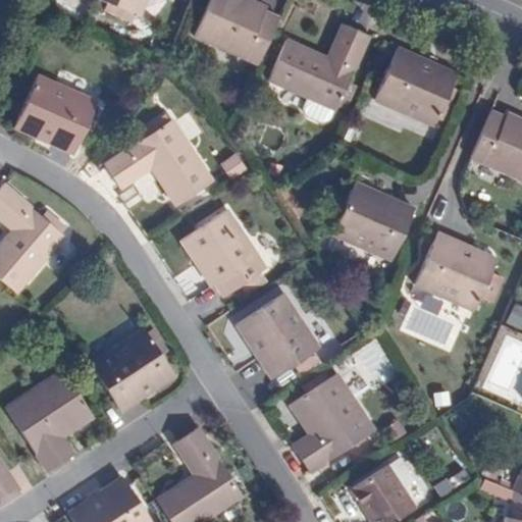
[(99,0),(123,10),(138,16),(143,18),(151,0),(99,0)]
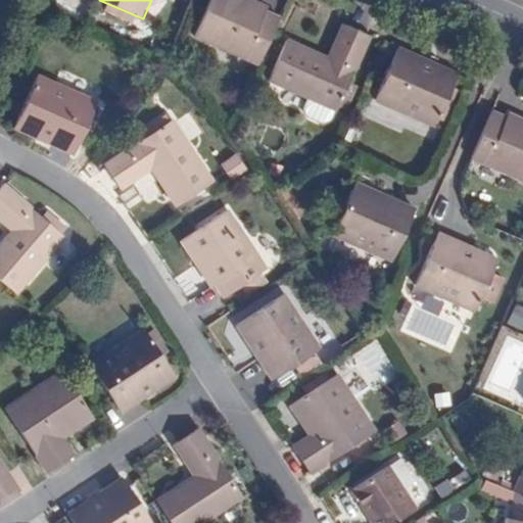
[(257,65),(280,16),(267,11),(243,2),(243,0),(211,0),(194,38),(257,65)]
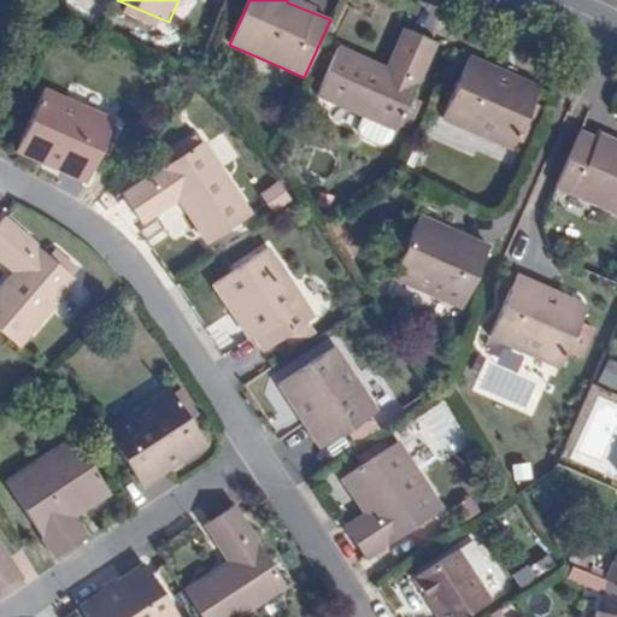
[(287,0),(287,3),(315,13),(317,9),(300,0),(287,0)]
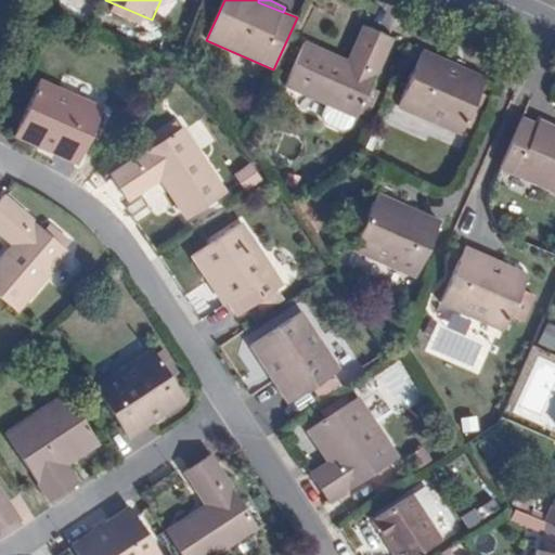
[(143,23),(146,17),(131,11),(130,16),(143,23)]
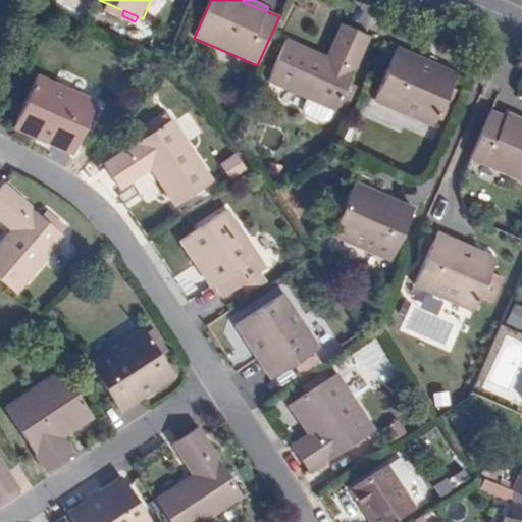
[(338,110),(343,100),(370,37),(342,25),(328,56),(288,39),(269,83),(337,113),(338,110)]
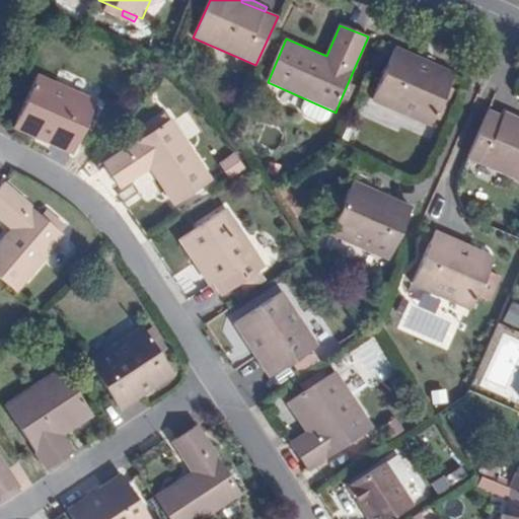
[(456,74),(395,48),(372,100),(433,128),(456,74)]
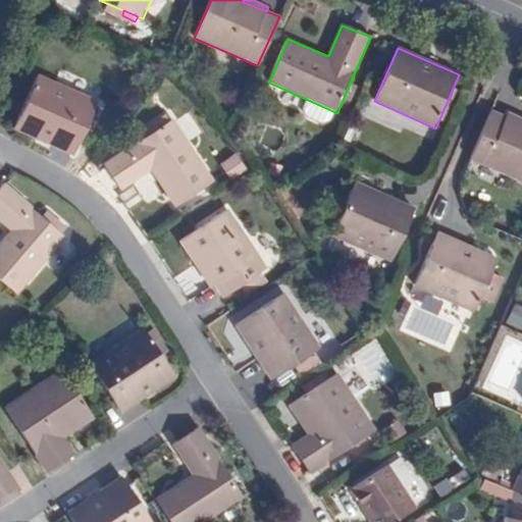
[(53,142),(51,148),(73,157),(98,99),(39,74),(16,124),(53,142)]
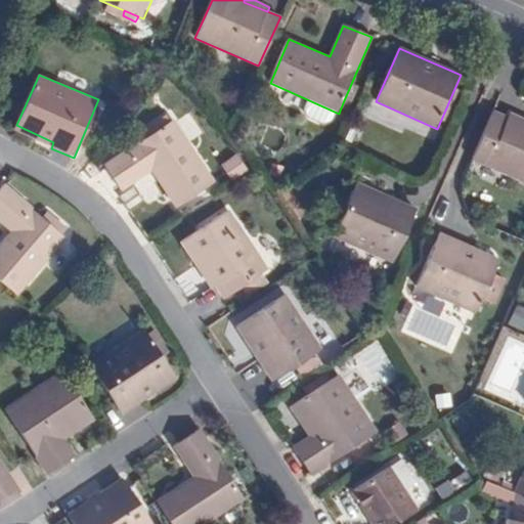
[(350,104),(344,100),(340,111),(347,115),(350,104)]
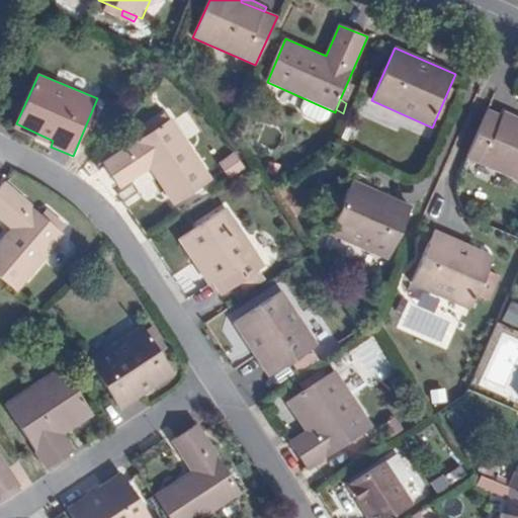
[(487,109),(465,159),(517,180),(517,122),(502,115),(487,109)]
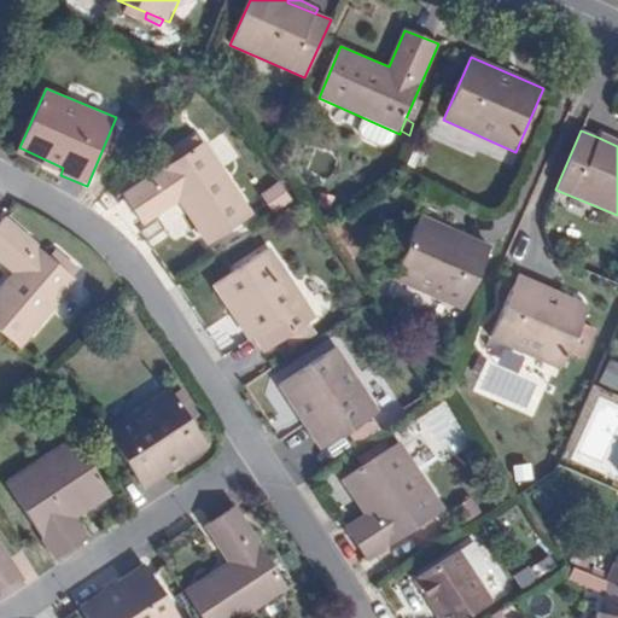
[(617,146),(617,138),(602,132),(599,138),(617,146)]
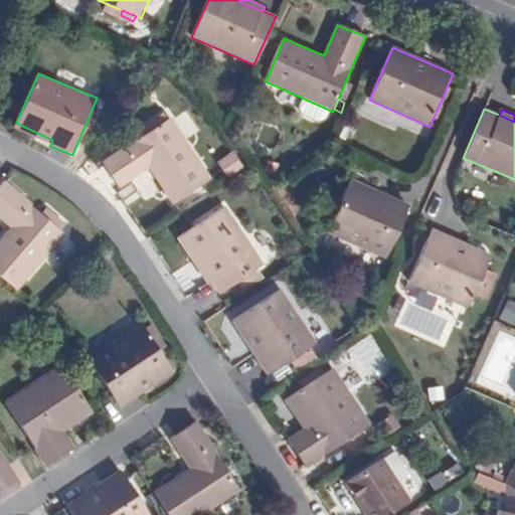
[(173,118),(105,161),(121,188),(150,170),(173,205),(212,179),(173,118)]
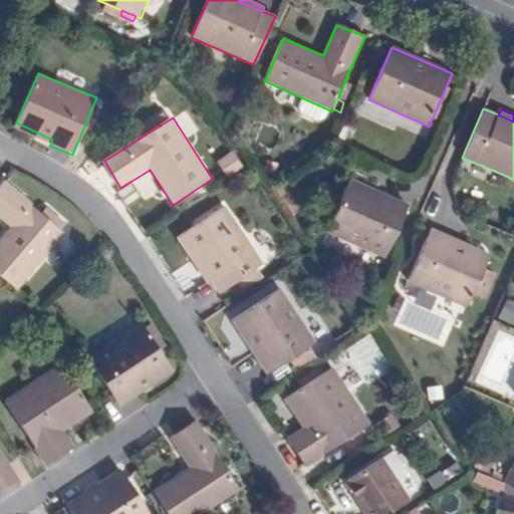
[(16,122),(13,129),(29,137),(50,146),(52,140),(16,122)]
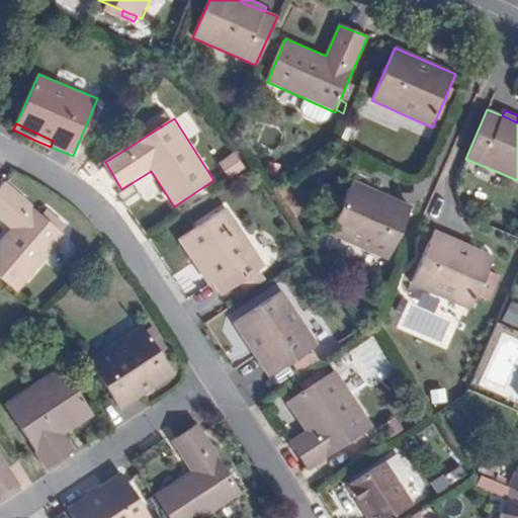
[(386,200),(390,195),(353,179),(351,185),(386,200)]
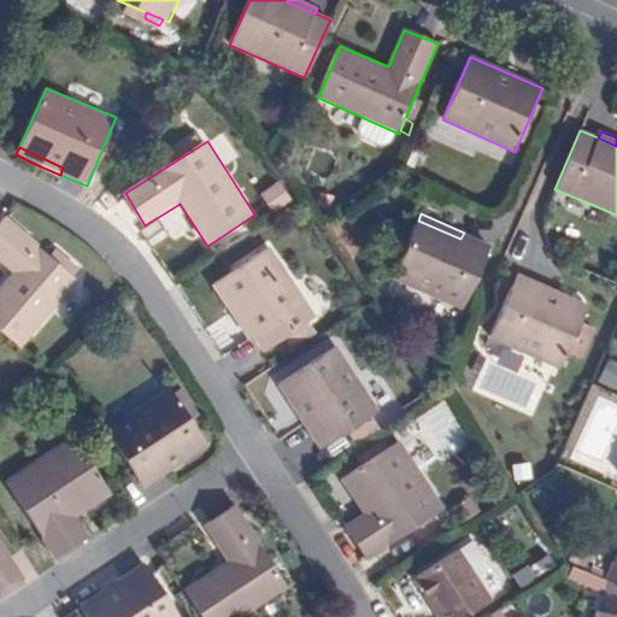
[(0,287),(0,330),(22,350),(78,281),(6,217),(0,223),(0,262),(12,274),(0,287)]
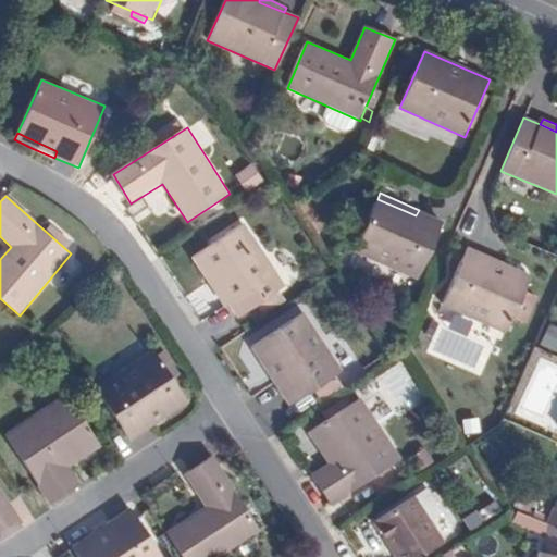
[(445,222),(419,210),(416,215),(378,199),(355,254),(419,281),(445,222)]
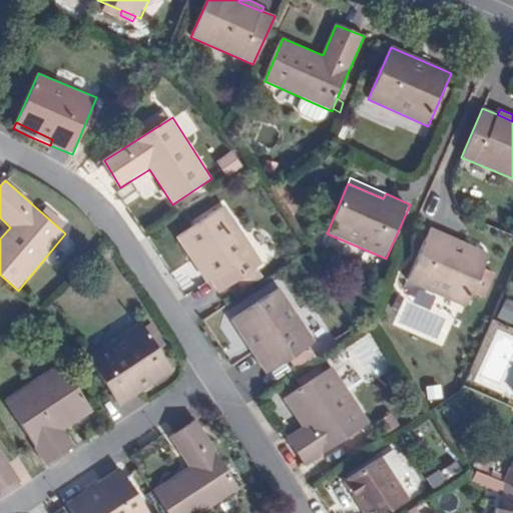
[(196,259),(210,282),(218,293),(264,265),(225,205),(176,236),(192,262),(196,259)]
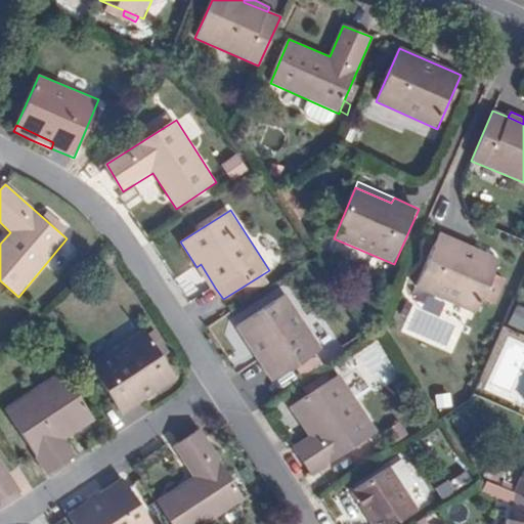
[(476,313),(498,264),(463,249),(464,244),(441,232),(416,287),(476,313)]
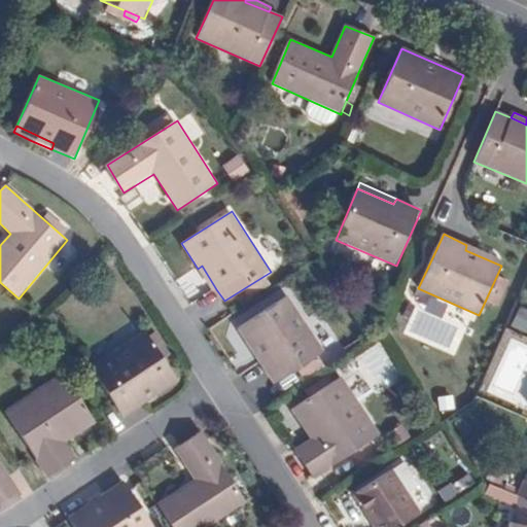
[(465,250),(501,266),(503,261),(466,245),(465,250)]
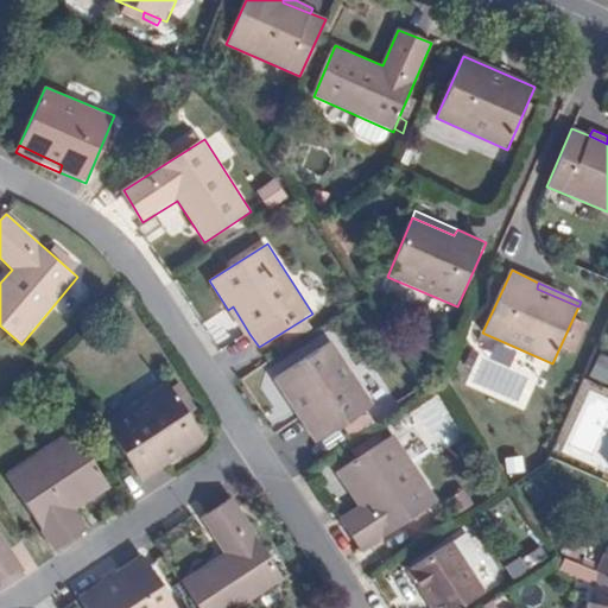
[(245,336),(249,334),(233,306),(228,310),(245,336)]
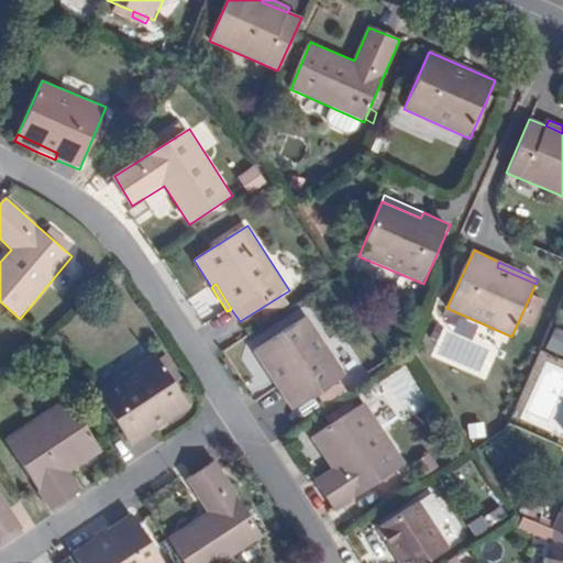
[(309,317),(258,348),(283,385),(278,388),(294,410),(348,376),(309,317)]
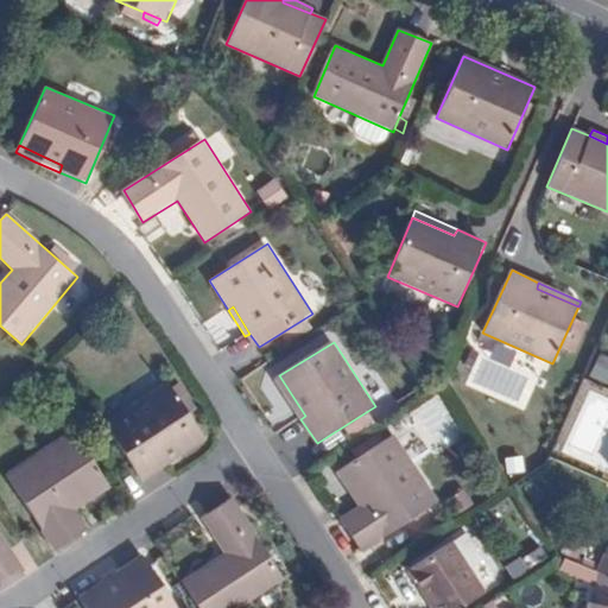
[(305,416),(279,375),(272,379),(301,419),(305,416)]
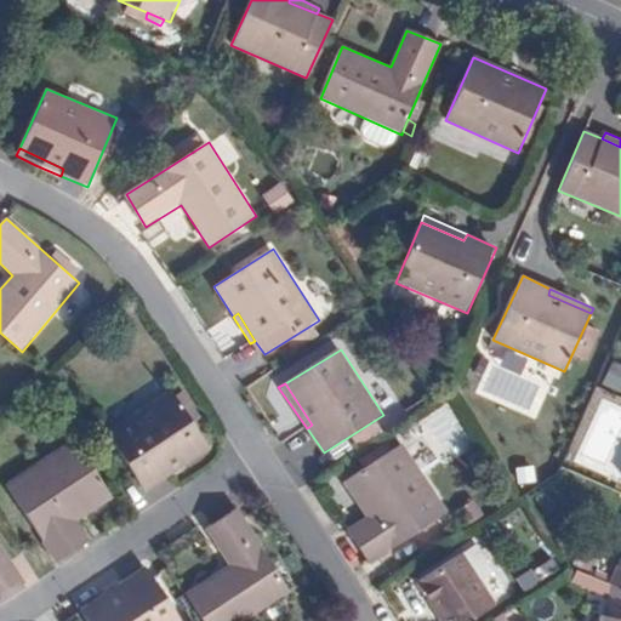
[(164,469),(205,443),(171,389),(104,432),(144,491),(169,477),(164,469)]
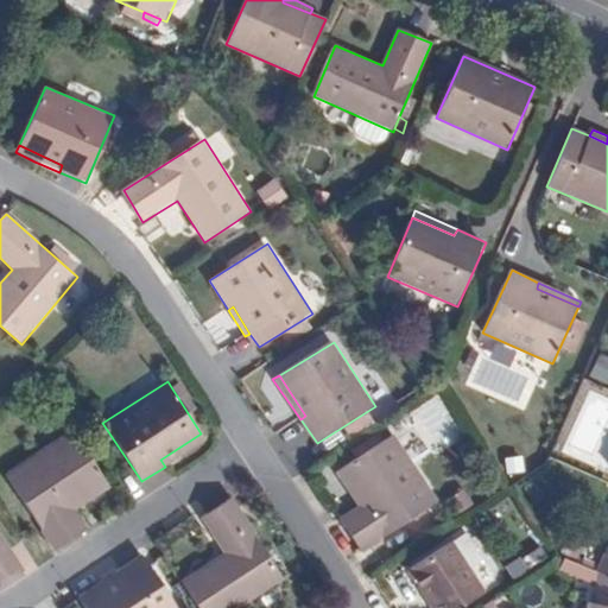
[(6,474),(55,550),(88,530),(76,511),(111,488),(74,431),(6,474)]
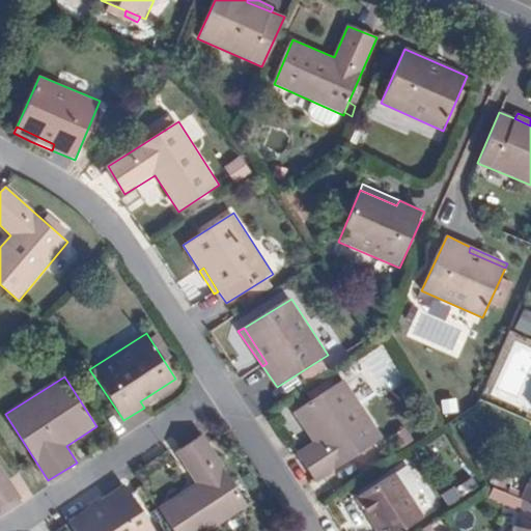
[(178,385),(175,379),(140,401),(144,408),(178,385)]
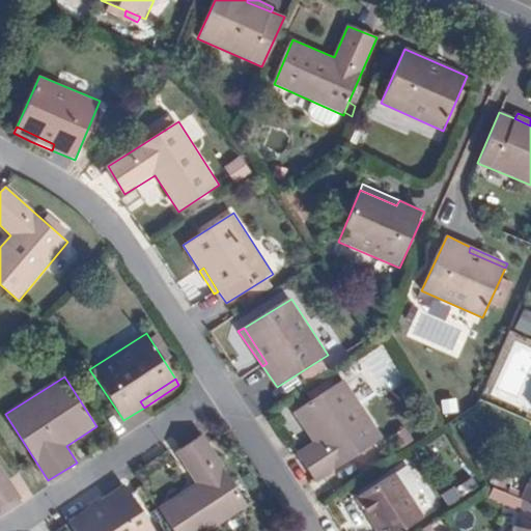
[(344,379),(294,412),(314,443),(298,453),(316,482),(384,438),(344,379)]
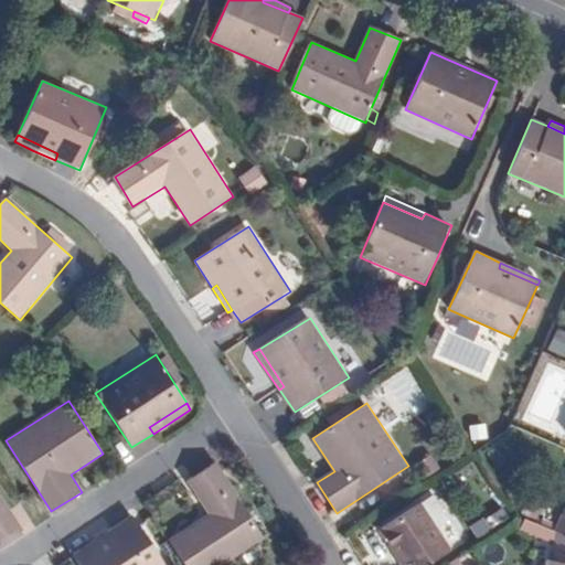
[(167,540),(183,564),(225,564),(264,539),(215,464),(187,482),(209,514),(167,540)]
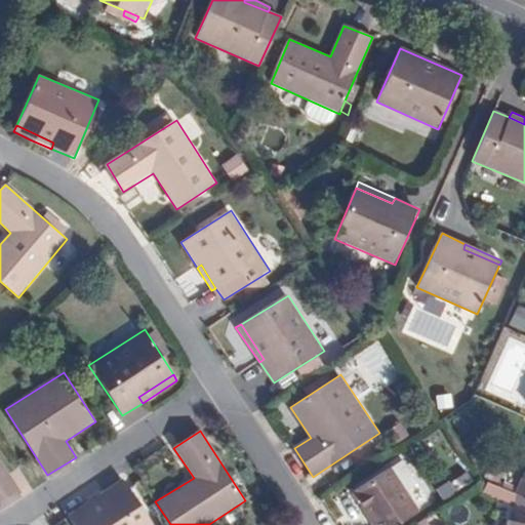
[(0,507),(19,493),(0,463),(0,507)]
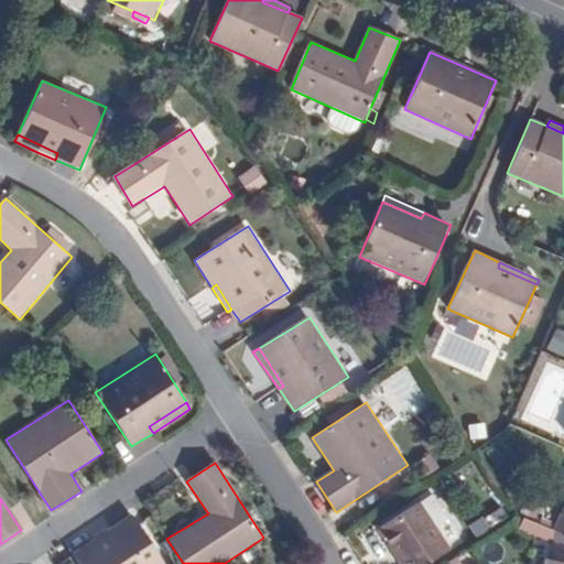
[(402,563),(425,563),(451,548),(421,502),(378,530),(402,563)]
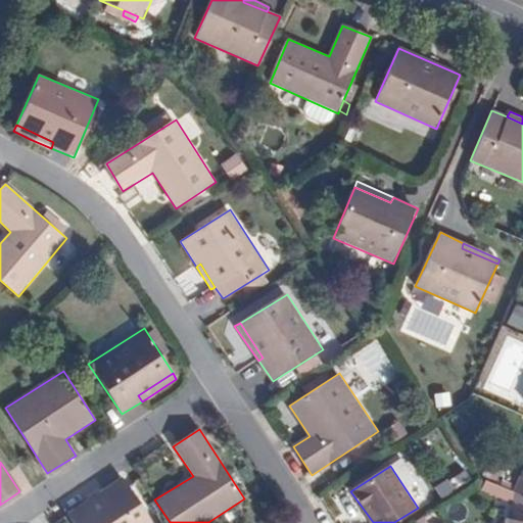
[(522,469),(514,492),(522,495),(522,469)]
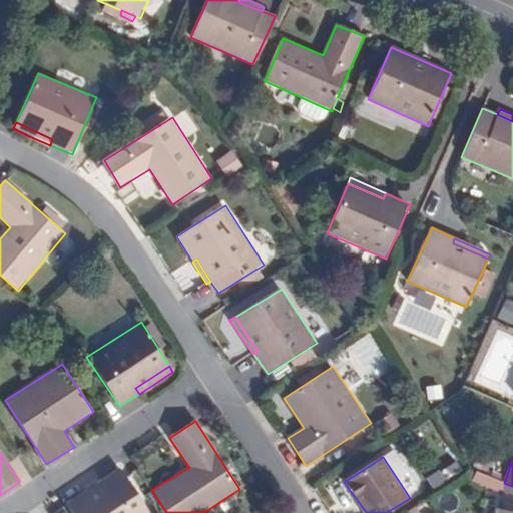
[(149,512),(118,465),(96,479),(100,486),(68,506),(73,512),(149,512)]
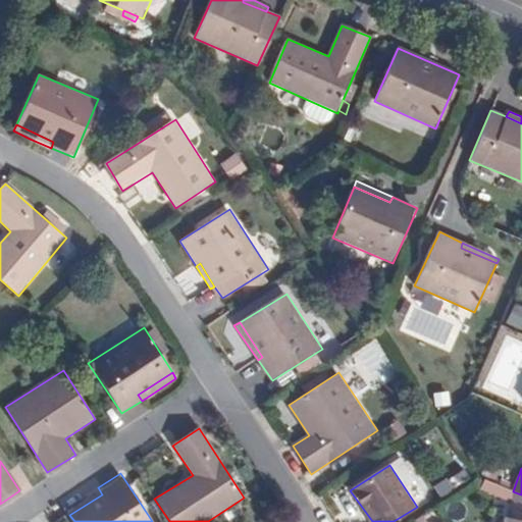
[(102,494),(98,487),(66,509),(69,515),(102,494)]
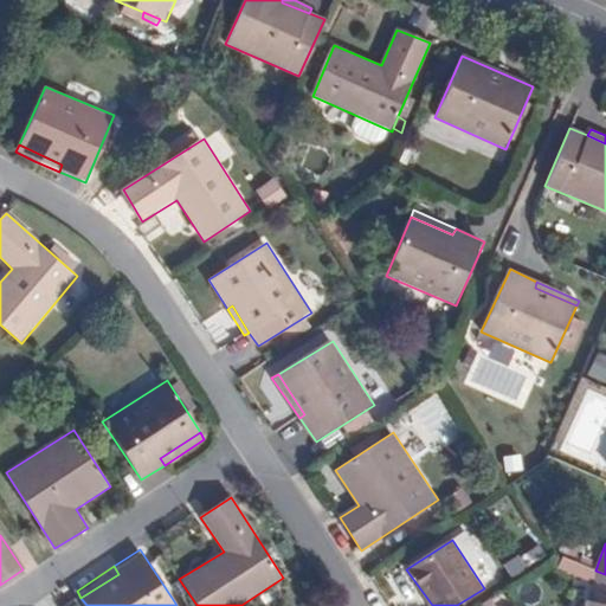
[(605,605),(605,574),(595,571),(590,600),(584,599),(582,605),(605,605)]
